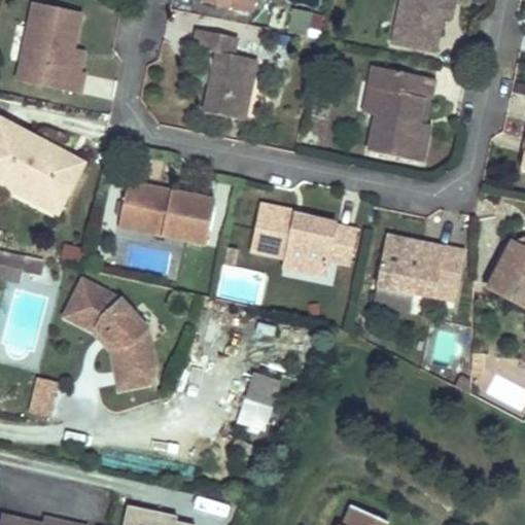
[(70,43),(78,8),(41,0),(32,0),(15,73),(77,86),(81,68),(76,67),(66,65),(70,43)]
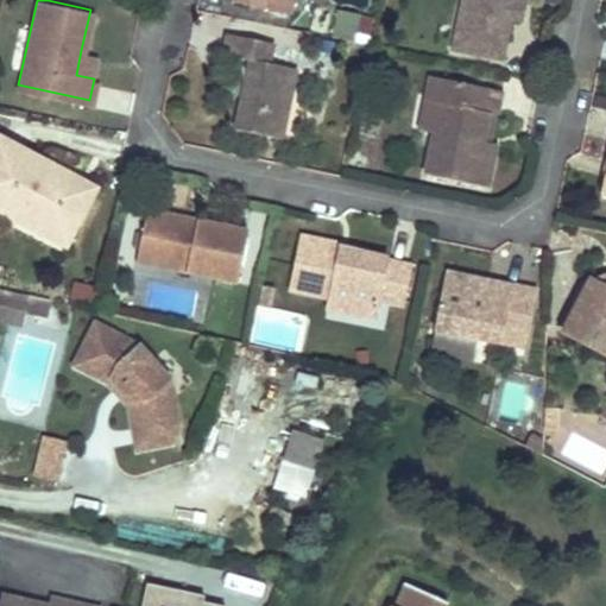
[(231,0),(231,2),(290,14),(292,0),(231,0)]
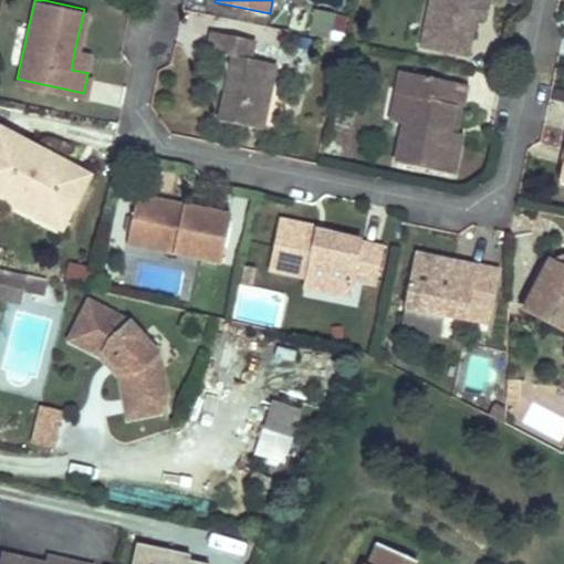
[(429,0),(426,20),(442,23),(437,48),(466,53),(474,8),(477,0),(429,0)]
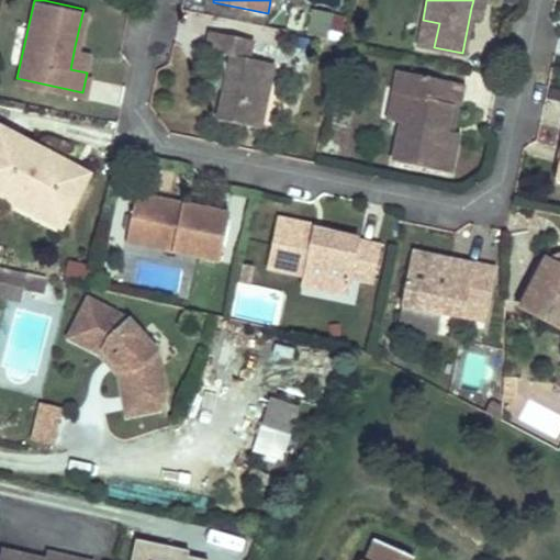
[(473,0),(471,8),(485,11),(488,0),(473,0)]
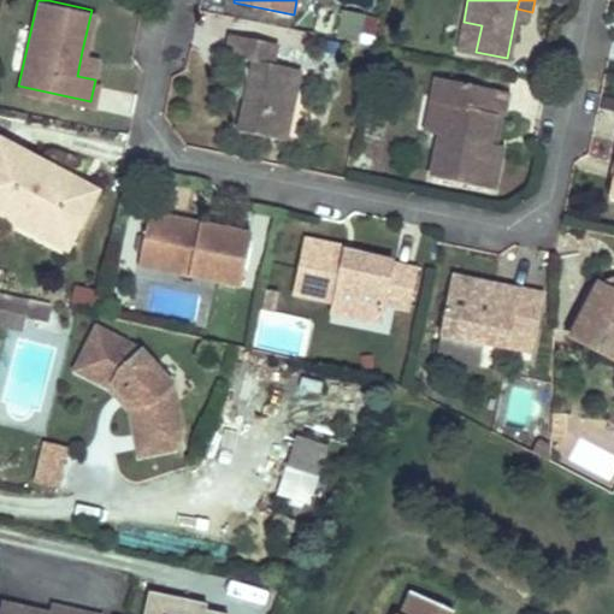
[(320,4),(318,33),(358,35),(360,7),(320,4)]
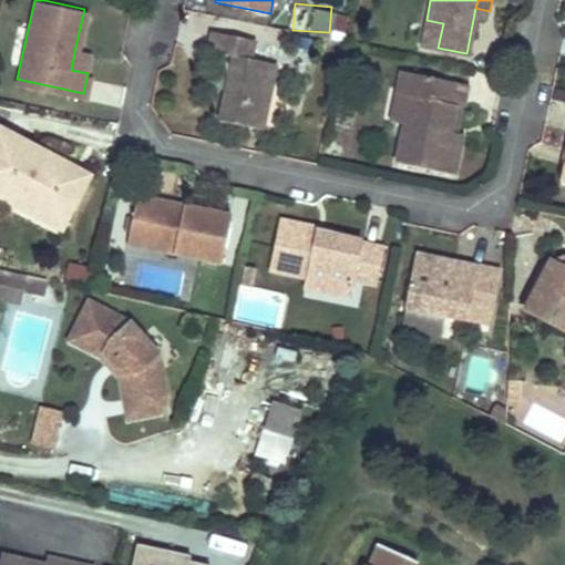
[(427,20),(421,44),(438,48),(443,23),(427,20)]
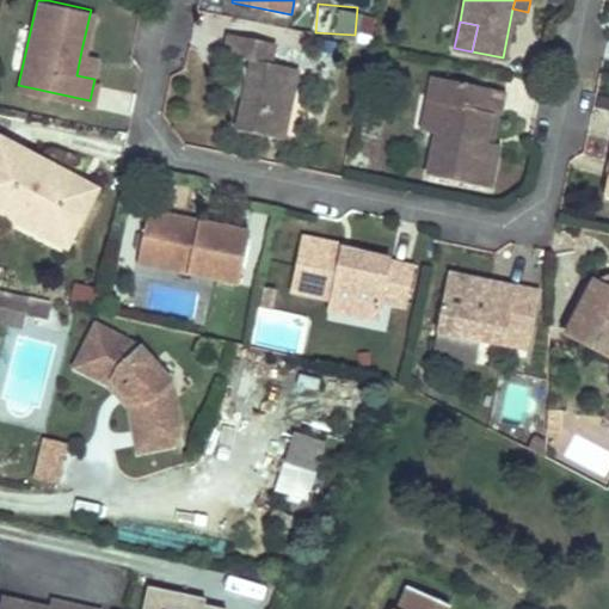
[(278,137),(294,68),(271,63),(276,44),(233,35),(228,56),(251,61),(247,78),(254,80),(252,92),(245,91),(237,128),(278,137)]
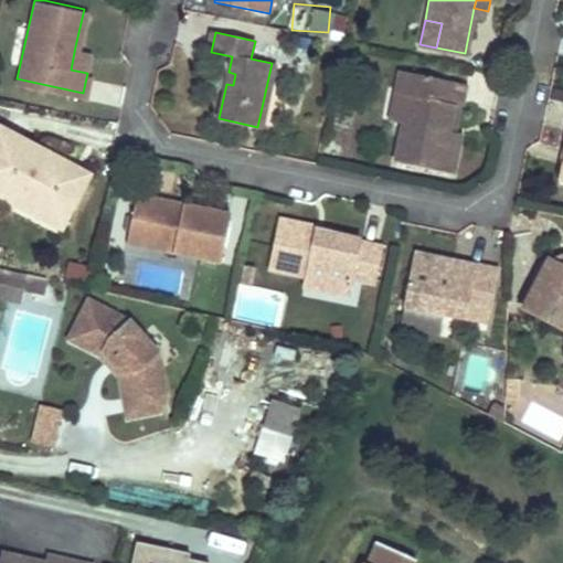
[(82,72),(86,49),(75,46),(71,70),(82,72)]
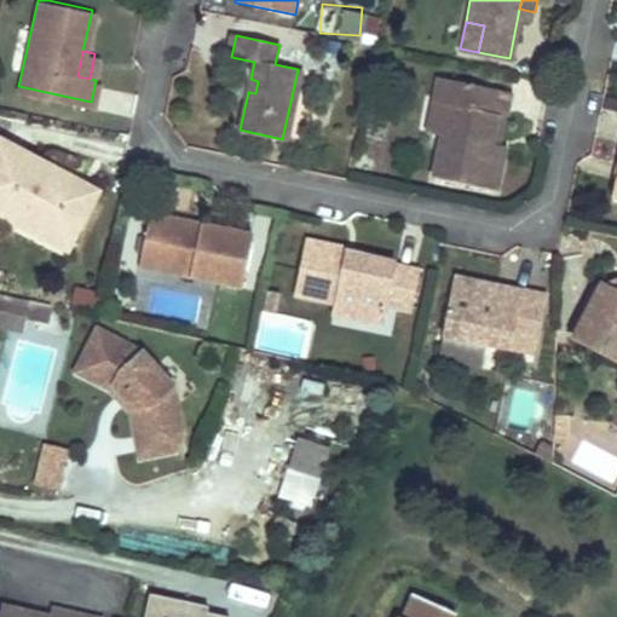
[(255,93),(258,81),(251,79),(248,92),(255,93)]
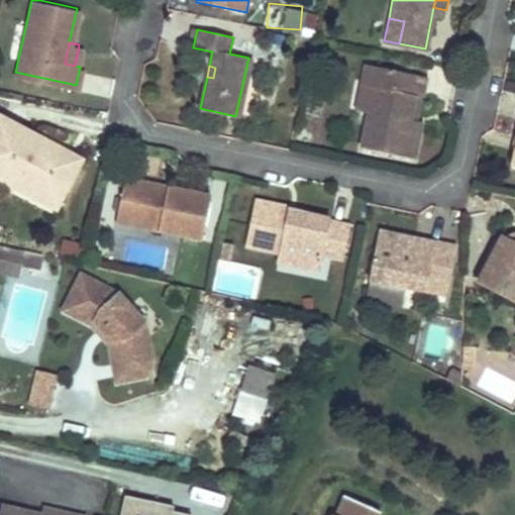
[(426,80),(362,66),(358,79),(368,90),(364,112),(370,113),(363,146),(412,158),(419,125),(412,123),(403,121),(405,109),(411,110),(415,92),(419,93),(423,93),(426,80)]
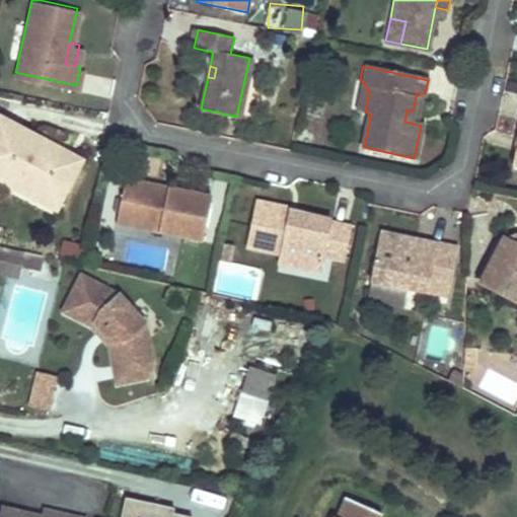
[(369,90),(360,79),(353,109),(365,113),(369,90)]
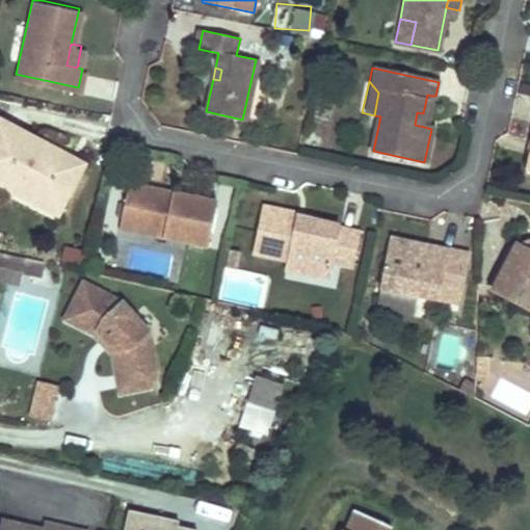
[(424,127),(431,96),(427,95),(423,113),(417,112),(415,125),(424,127)]
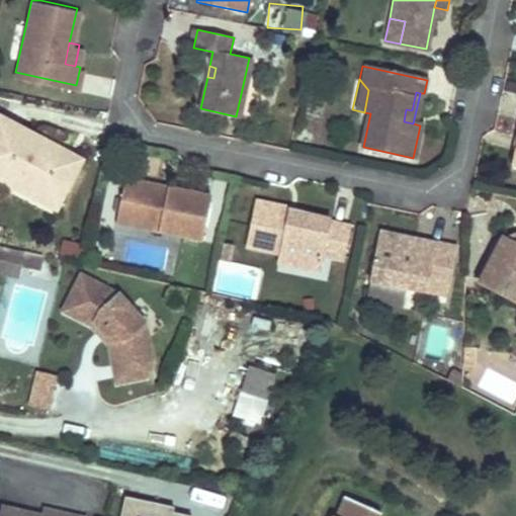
[(23,143),(20,127),(0,115),(0,168),(54,199),(77,159),(54,146),(37,152),(23,143)]
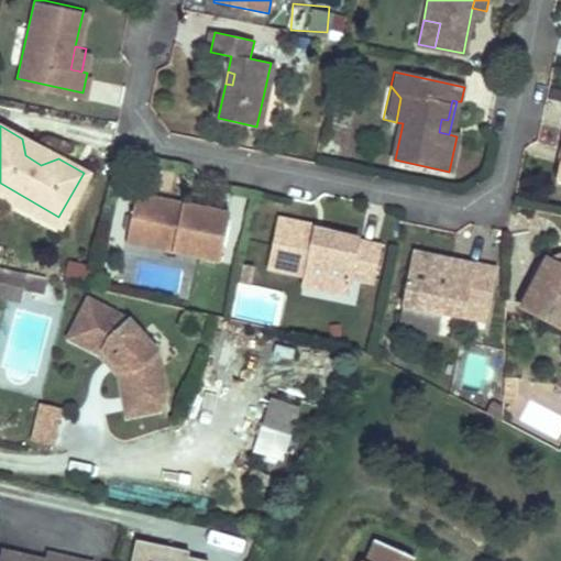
[(58,158),(22,139),(25,155),(41,165),(58,158)]
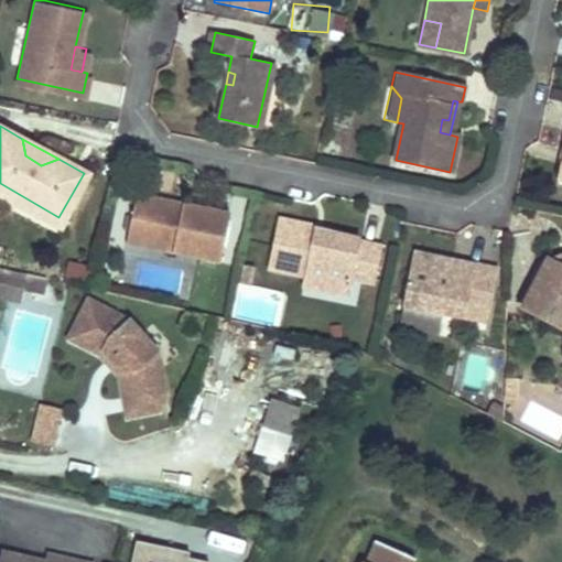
[(0,196),(53,227),(58,217),(0,183),(0,196)]
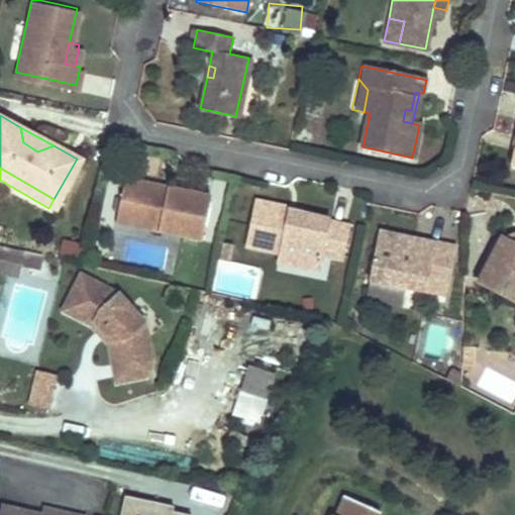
[(171,193),(156,190),(158,182),(125,174),(117,209),(138,214),(136,224),(200,238),(211,193),(173,185),(171,193)]
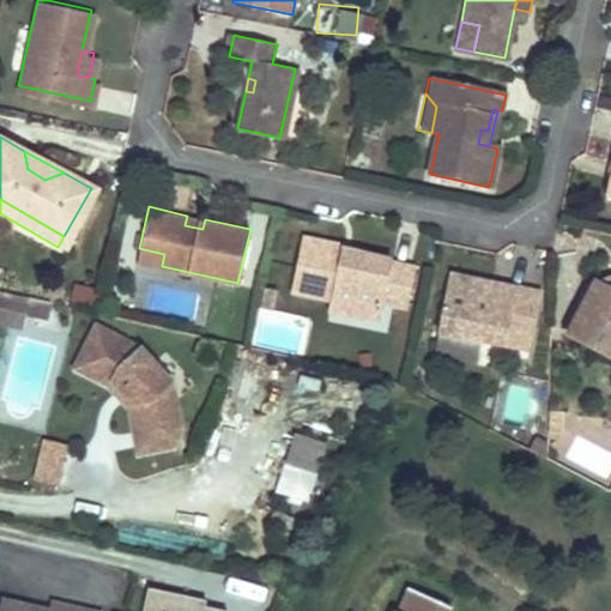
[(205,219),(187,216),(185,225),(203,229),(205,219)]
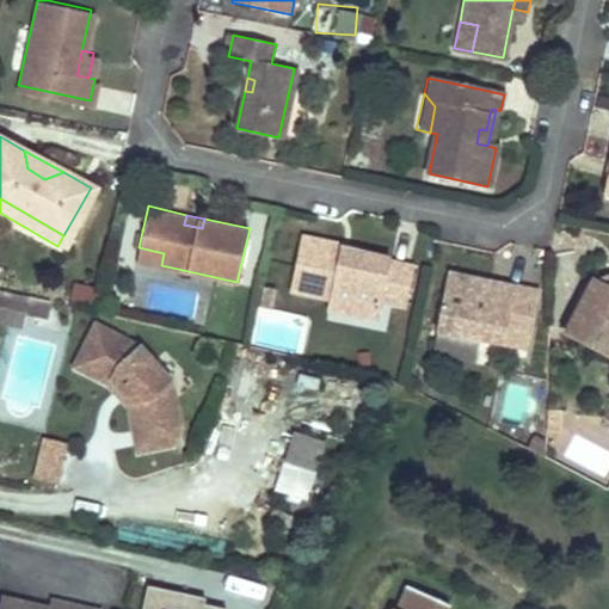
[(339,240),(300,233),(289,293),(330,301),(328,309),(345,312),(356,305),(379,308),(381,299),(398,302),(404,265),(337,253),(339,240)]
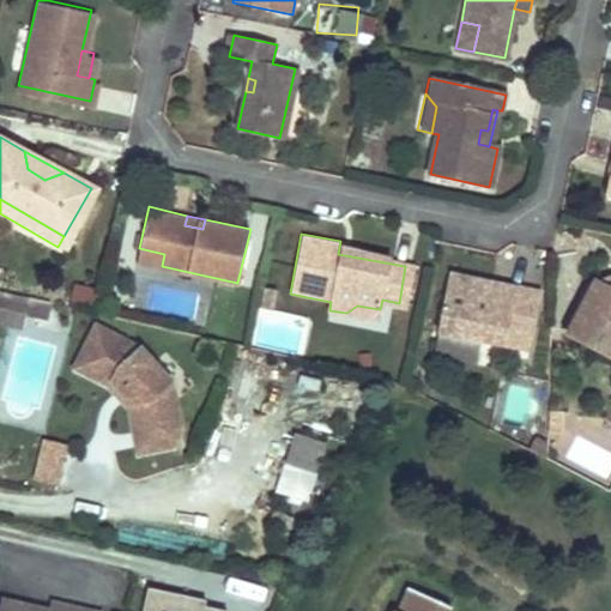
[(139,248),(137,260),(162,266),(164,254),(139,248)]
